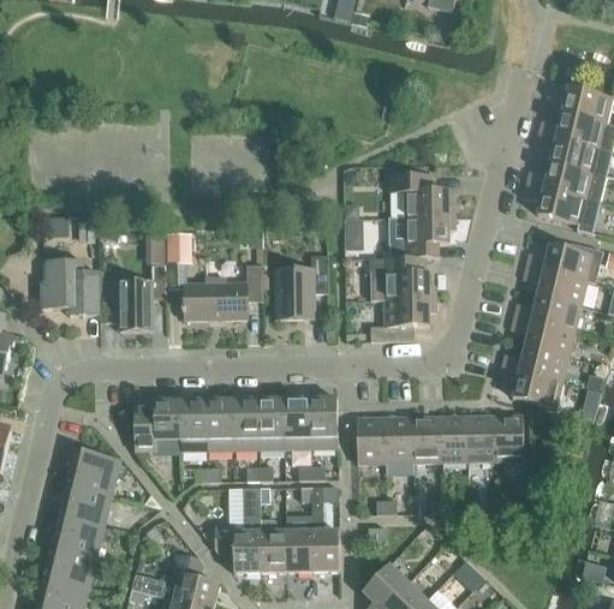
[(428,0),(427,5),(452,11),(454,0),(428,0)]
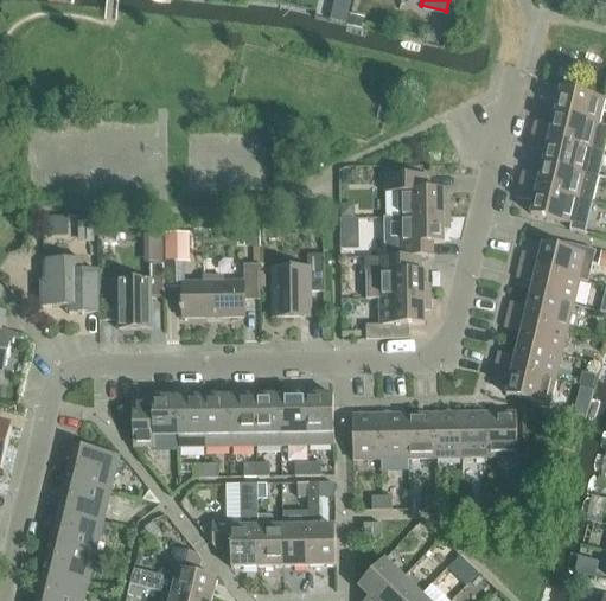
[(557,98),(554,110),(598,121),(604,95),(544,81),(541,95),(557,98)]
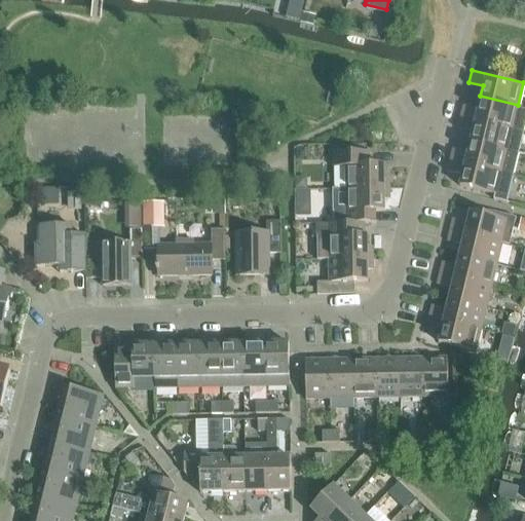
[(463,102),(460,114),(523,128),(524,120),(524,106),(518,105),(480,96),(478,106),(463,102)]
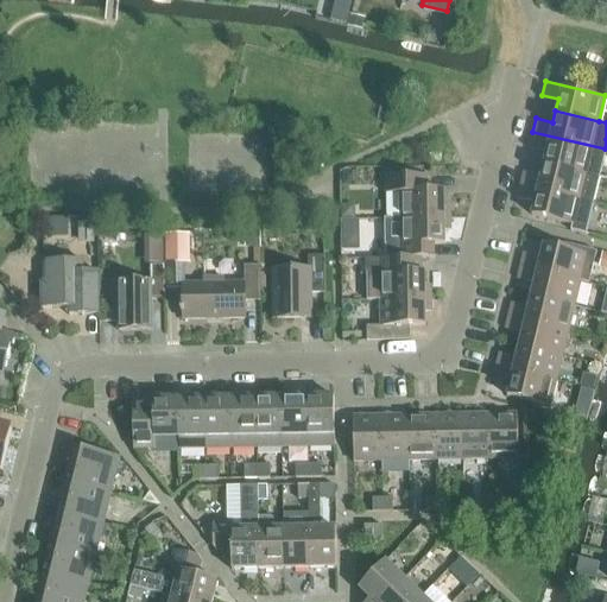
[(530,145),(545,149),(543,160),(599,173),(605,149),(532,132),(530,145)]
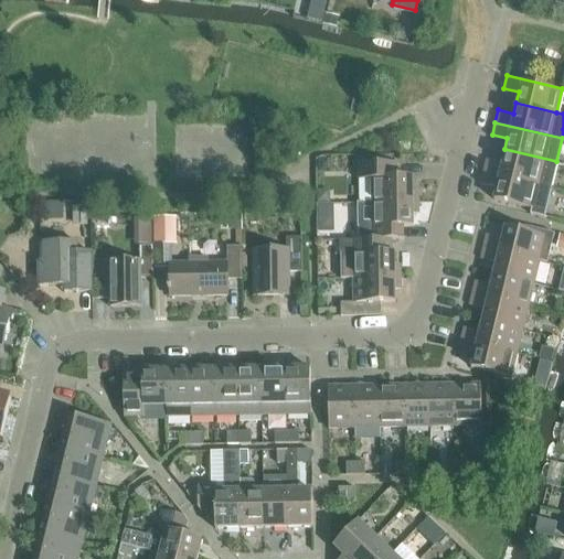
[(487,156),(483,168),(551,184),(556,161),(504,149),(502,160),(487,156)]
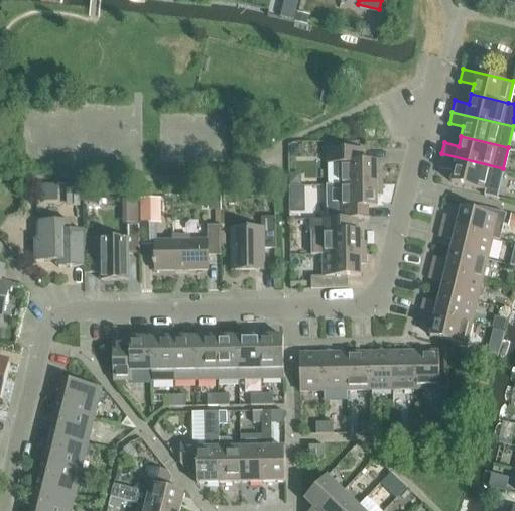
[(327,160),(328,160),(328,181),(339,181),(382,181),(381,169),(376,169),(376,159),(363,159),(363,147),(326,147),(327,160)]
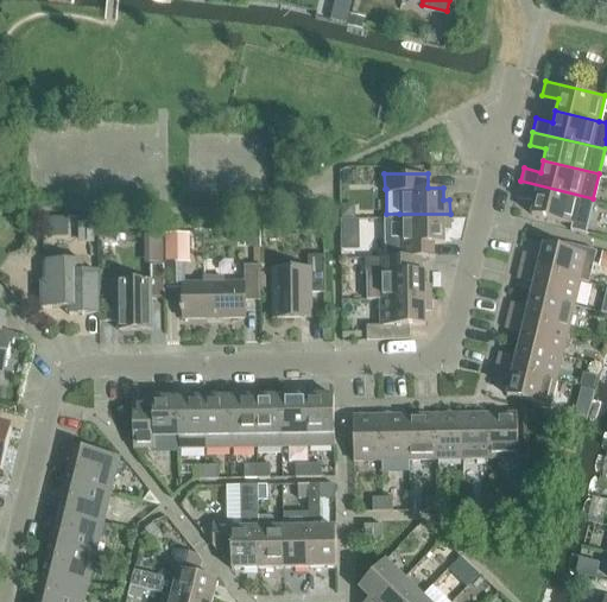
[(585,229),(593,198),(520,181),(517,195),(533,198),(531,210),(571,221),(570,226),(585,229)]
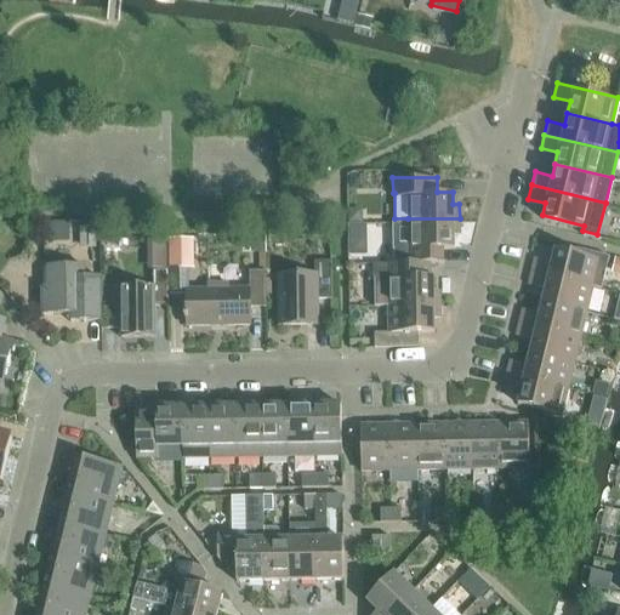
[(460,232),(460,218),(408,218),(408,245),(393,245),(393,260),(416,260),(431,260),(438,260),(437,245),(454,245),(454,232),(460,232)]
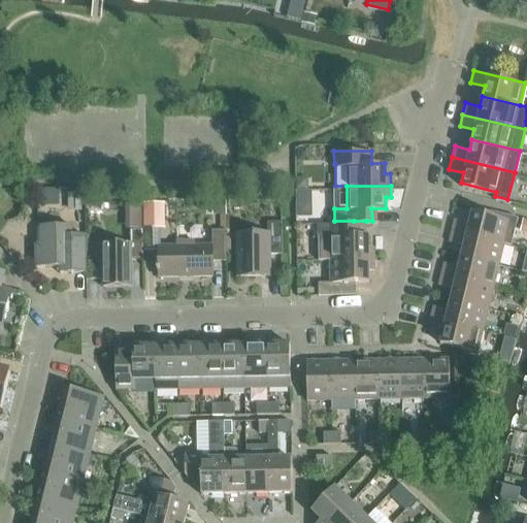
[(66,207),(79,207),(79,190),(66,190),(66,207)]
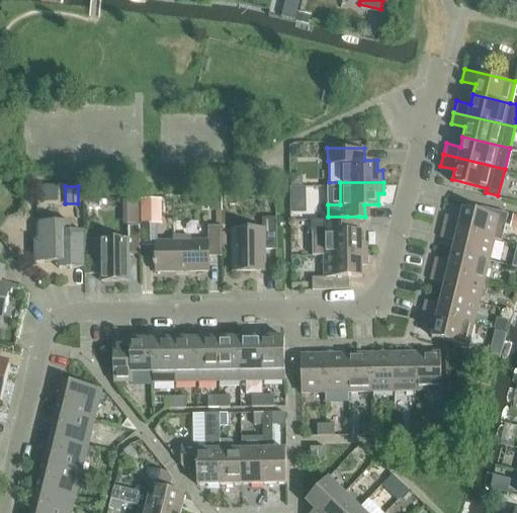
[(157,195),(140,195),(141,221),(157,220),(157,195)]
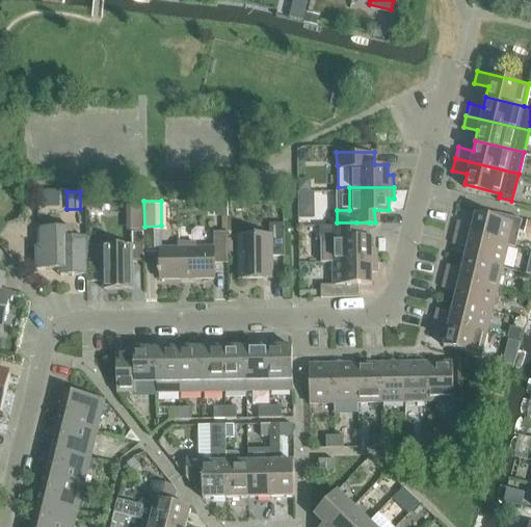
[(473,221),(463,219),(458,218),(455,230),(507,242),(514,244),(522,216),(494,210),(492,215),(475,211),(473,221)]
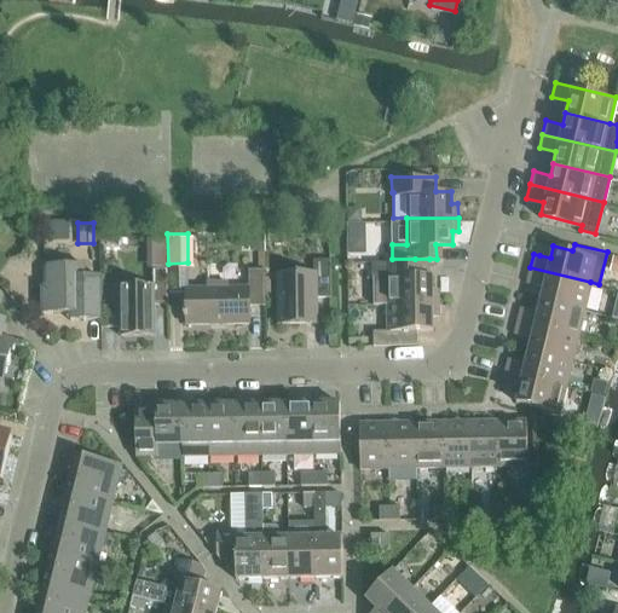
[(330,294),(329,256),(312,256),(313,270),(278,271),(278,319),(315,319),(313,294),(330,294)]
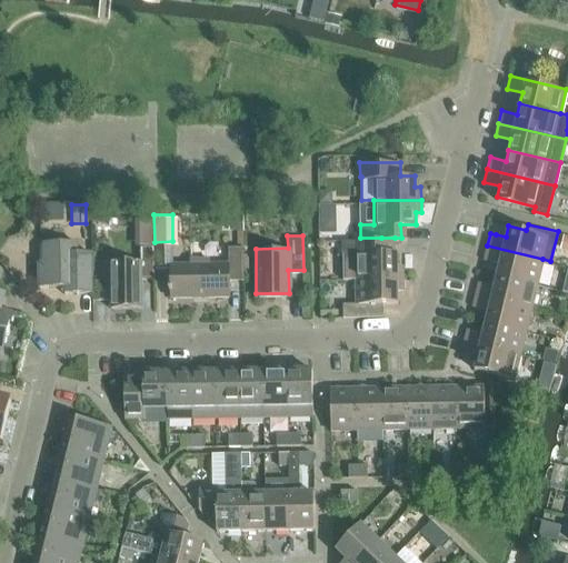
[(395,251),(395,238),(381,238),(360,238),(341,238),(341,277),(355,277),(402,275),(402,263),(397,263),(397,251),(395,251)]
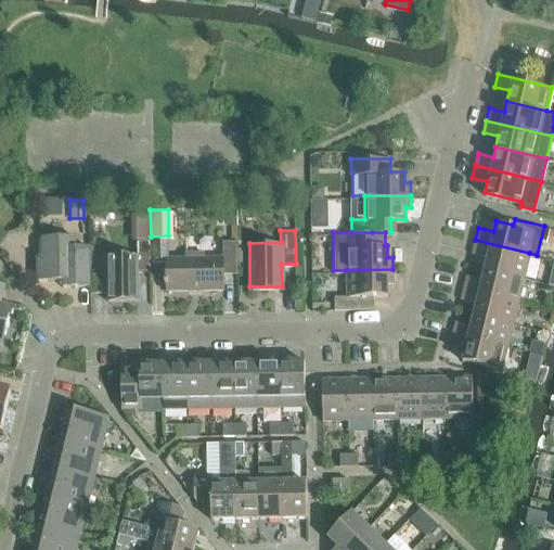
[(42,234),(37,234),(37,253),(38,278),(62,278),(62,284),(75,284),(89,283),(88,253),(88,244),(75,245),(75,234),(42,234)]
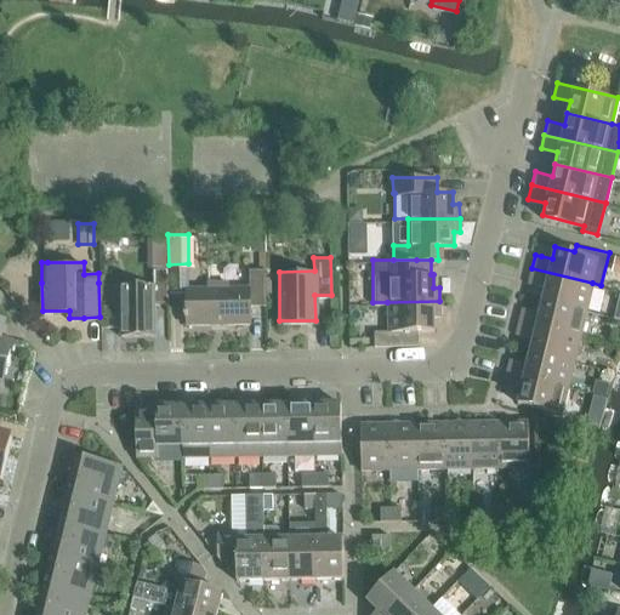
[(168,301),(168,266),(153,267),(153,282),(119,282),(120,334),(154,332),(153,301),(168,301)]
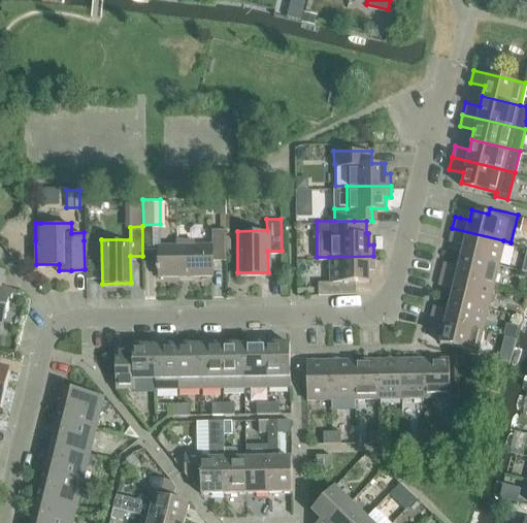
[(226,258),(225,227),(211,227),(211,241),(194,242),(193,237),(176,237),(176,242),(158,242),(158,273),(211,272),(211,258),(226,258)]
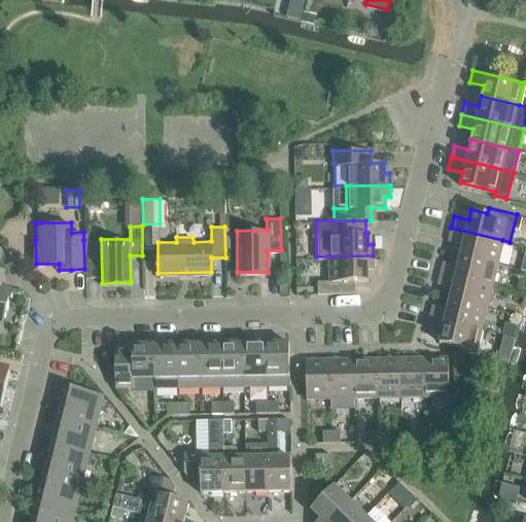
[(448,239),(459,242),(462,242),(460,252),(497,262),(502,240),(451,228),(448,239)]
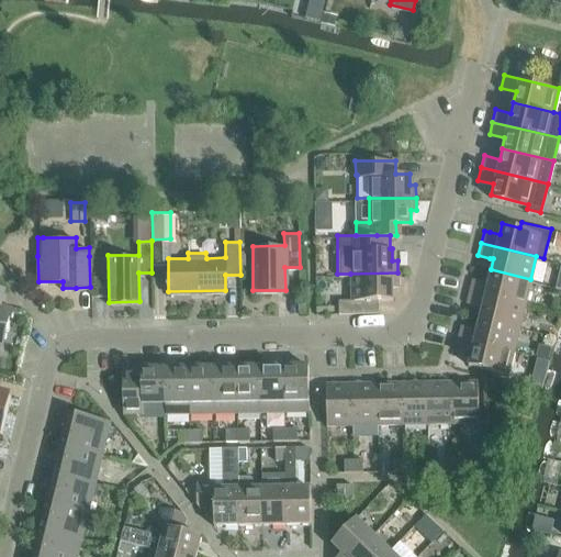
[(491,269),(490,271),(487,280),(472,277),(470,289),(525,302),(530,279),(491,269)]
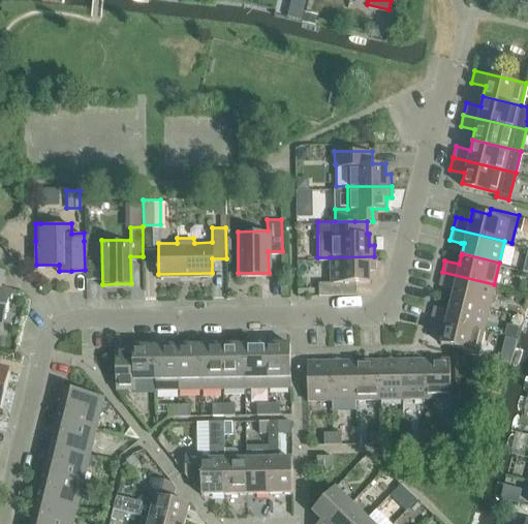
[(374,269),(374,256),(330,257),(331,279),(318,280),(318,293),(355,293),(355,280),(369,279),(369,269),(374,269)]
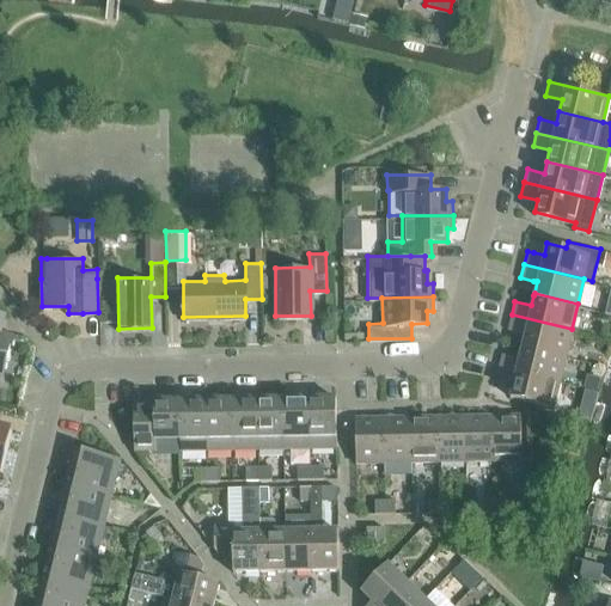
[(566,354),(572,329),(512,314),(508,328),(525,331),(523,343),(566,354)]
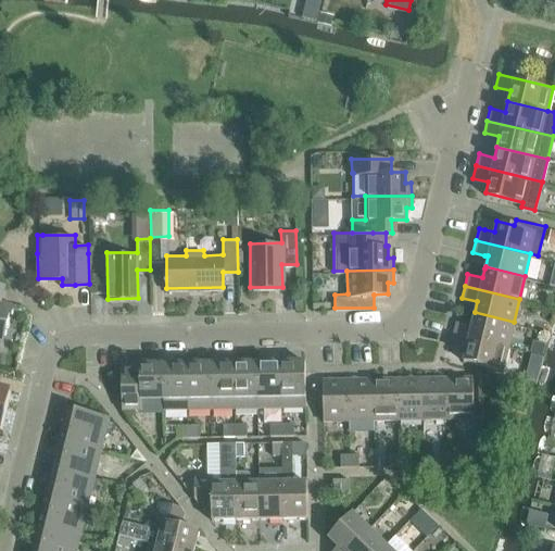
[(0,337),(1,338),(10,302),(0,300),(0,337)]
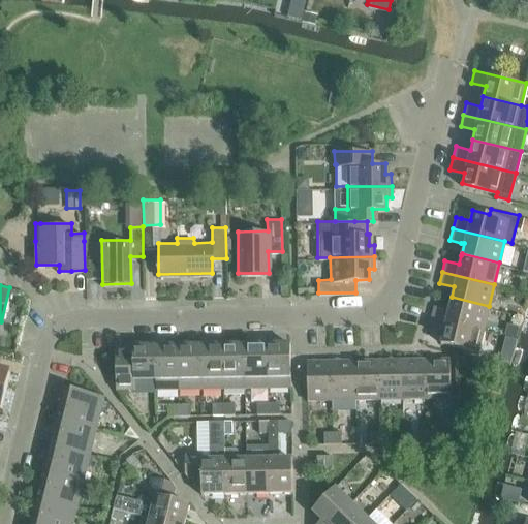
[(434,304),(431,315),(484,328),(489,306),(452,297),(448,307),(434,304)]
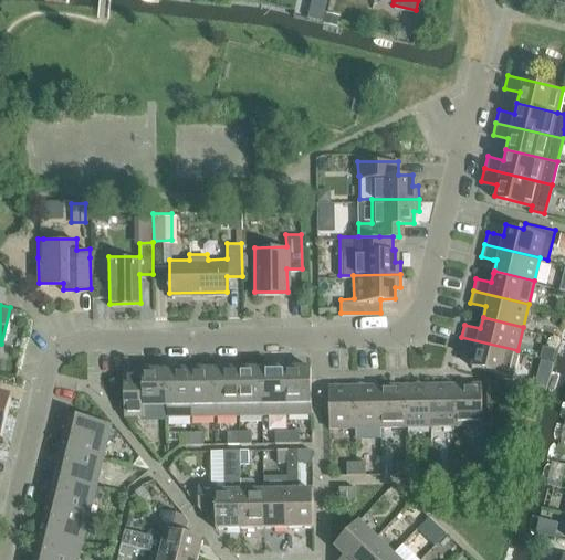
[(471,365),(493,370),(511,374),(518,350),(461,337),(459,349),(474,352),(471,365)]
